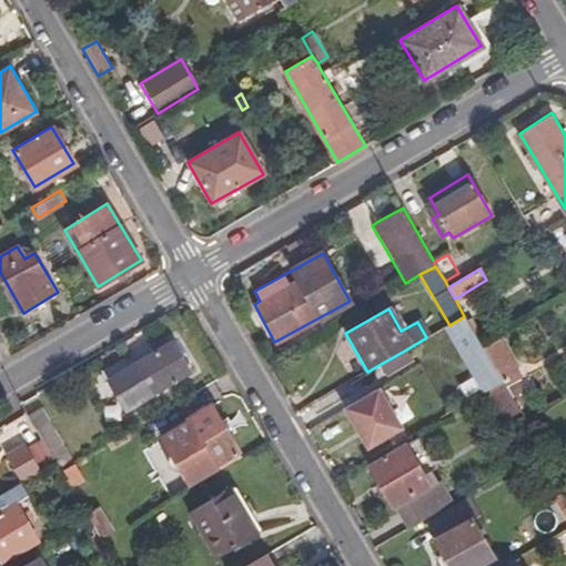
[(483,349),(464,316),(450,325),(447,325),(486,392),(489,390),(503,382),(483,349)]
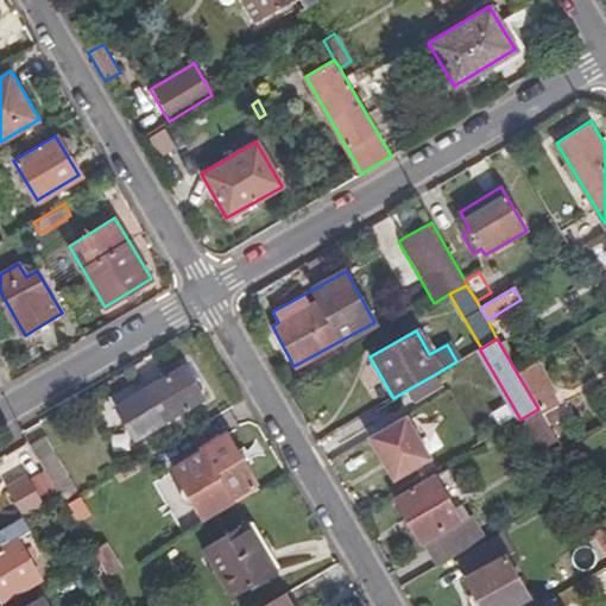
[(538,409),(548,425),(559,420),(553,409),(559,404),(534,363),(517,373),(538,409)]
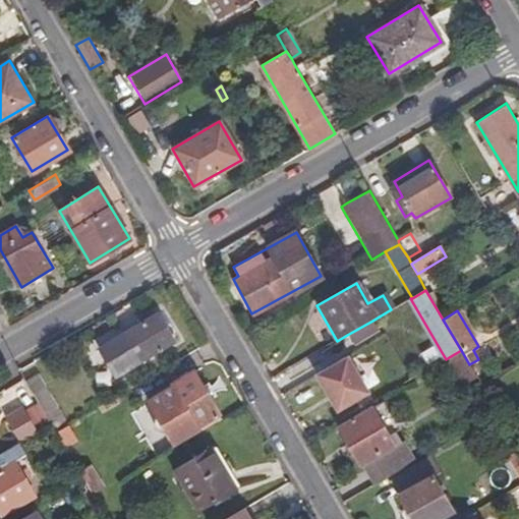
[(116,375),(173,341),(157,311),(98,346),(116,375)]
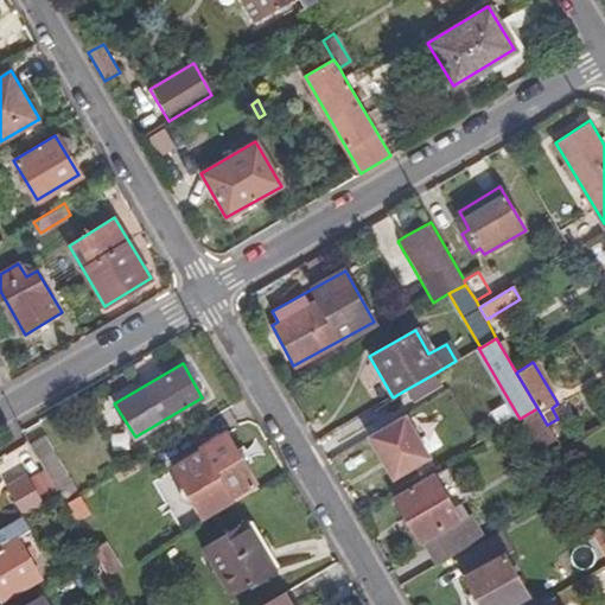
[(440,386),(434,374),(405,390),(412,401),(440,386)]
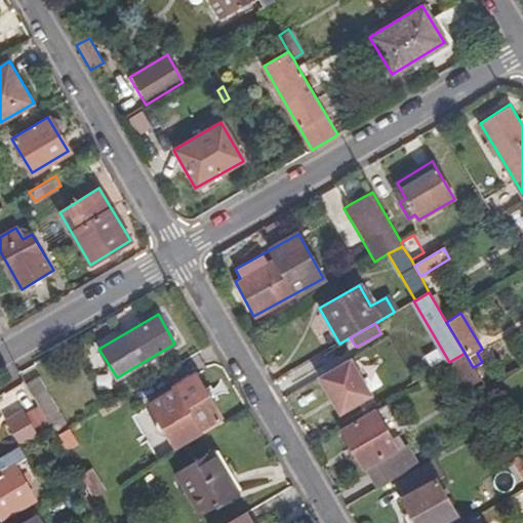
[(473,367),(465,353),(452,360),(466,383),(471,379),(475,385),(481,381),(473,367)]
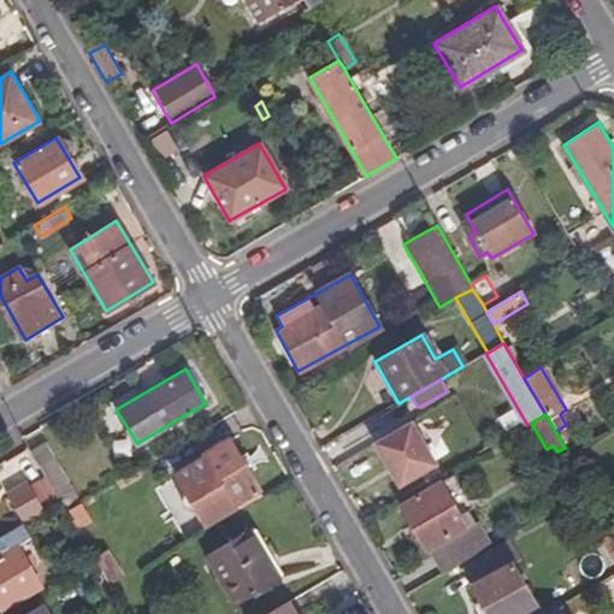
[(396,485),(434,465),(409,420),(372,442),(396,485)]
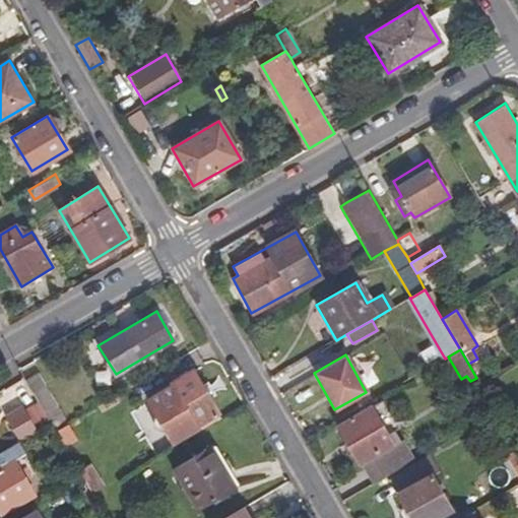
[(175,445),(201,429),(198,423),(217,412),(193,370),(174,380),(175,383),(148,399),(154,410),(152,422),(157,430),(166,431),(175,445)]
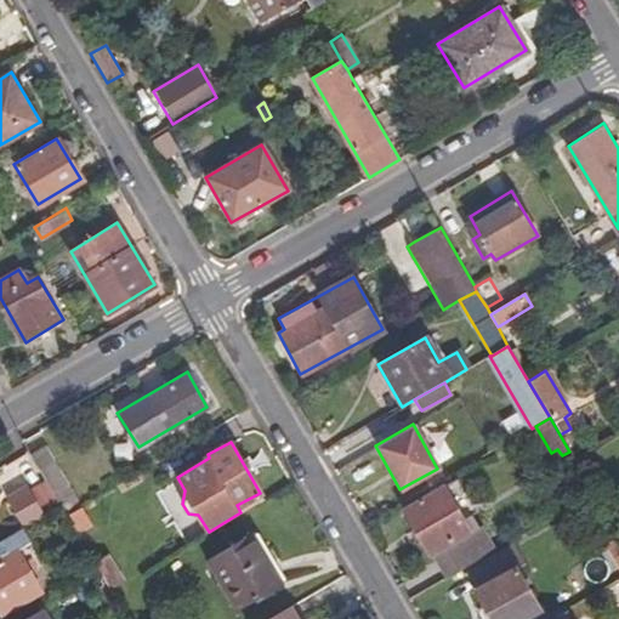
[(51,459),(39,466),(47,481),(62,506),(67,514),(80,506),(51,459)]
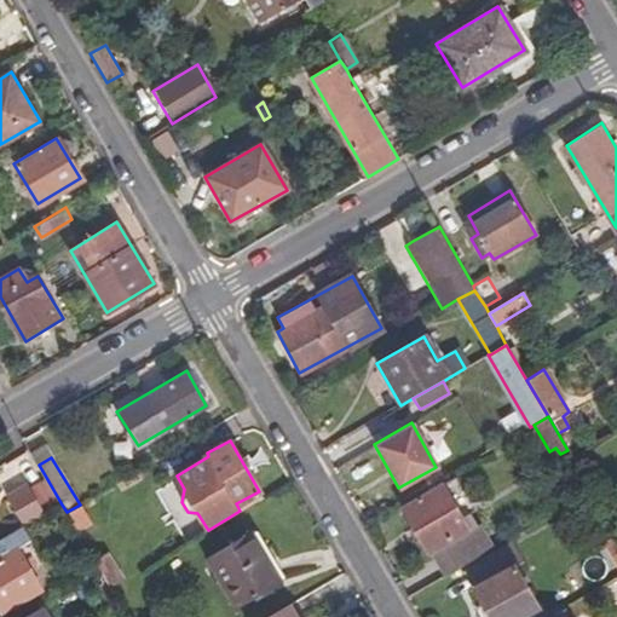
[(62,505),(47,479),(32,488),(30,485),(9,497),(24,525),(26,525),(62,505)]
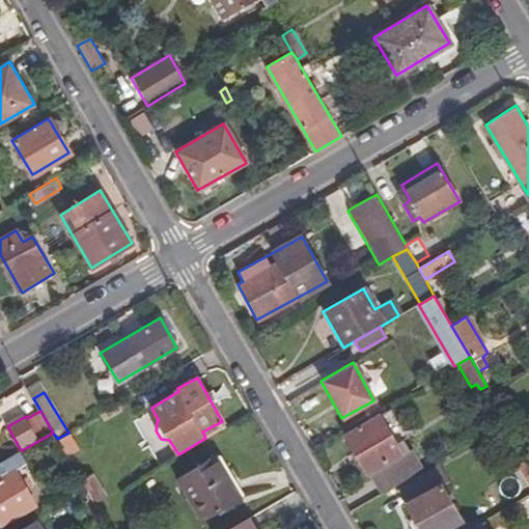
[(373,470),(385,490),(421,469),(409,449),(402,452),(381,415),(344,435),(366,474),(373,470)]
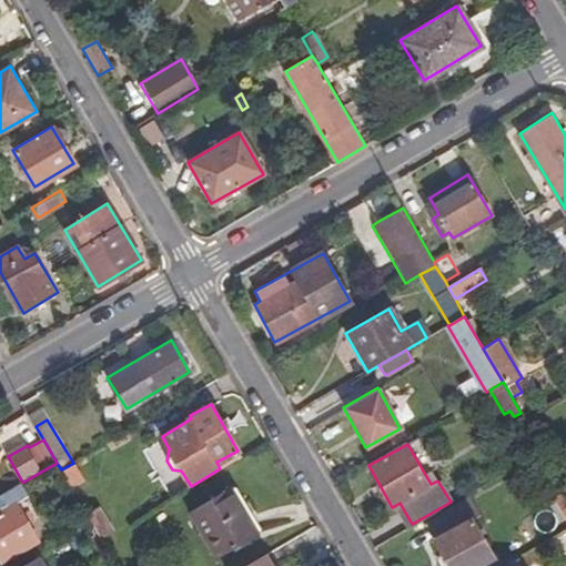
[(549,462),(559,479),(565,474),(565,463),(561,455),(549,462)]
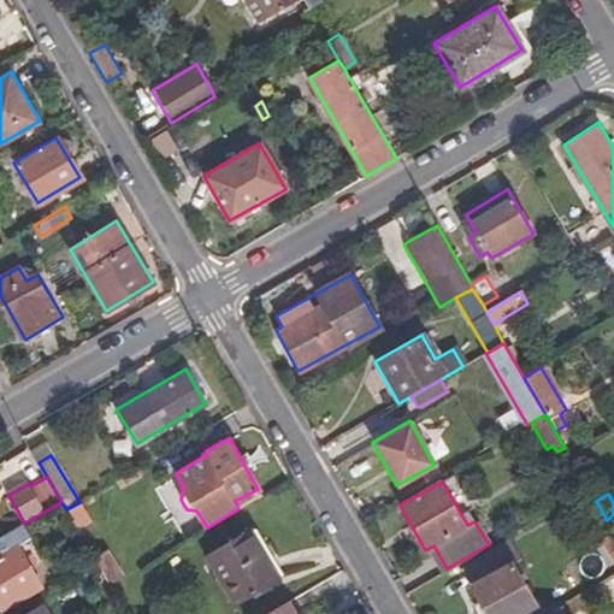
[(0,607),(1,609),(41,585),(17,544),(33,535),(25,523),(24,523),(0,536),(0,607)]
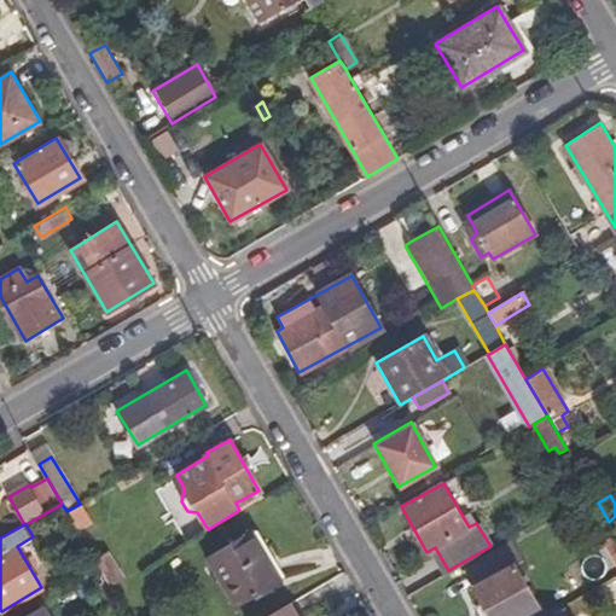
[(615,568),(615,533),(615,532),(598,541),(615,569),(615,568)]
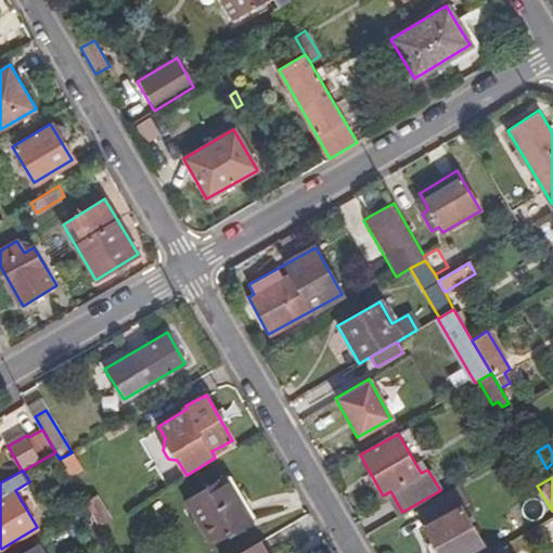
[(251,522),(226,479),(187,502),(211,545),(251,522)]
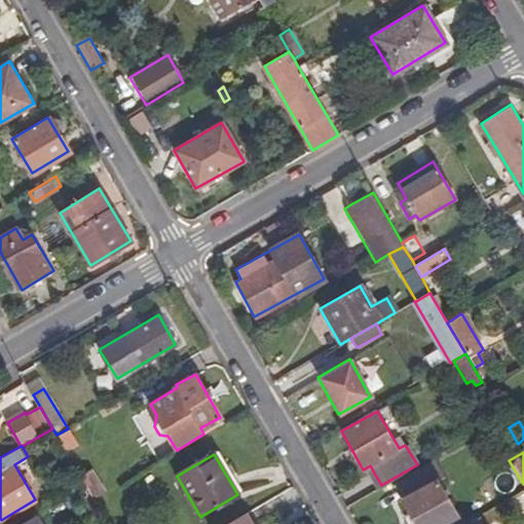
[(416,523),(440,523),(457,514),(426,463),(395,483),(404,498),(402,499),(416,523)]
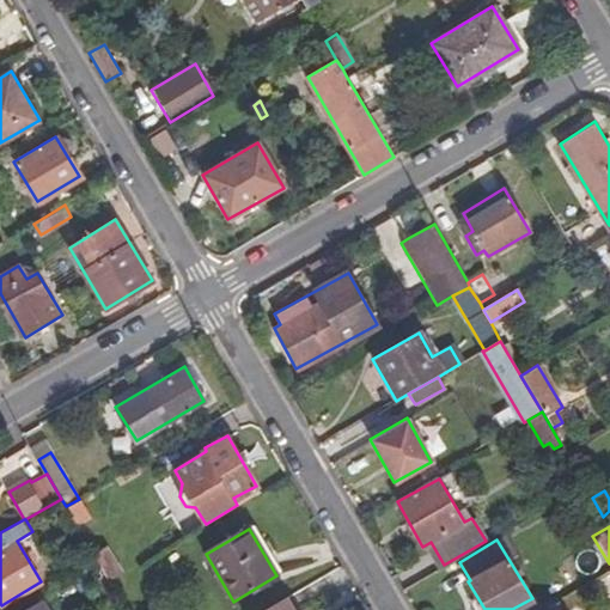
[(110,555),(102,560),(109,573),(119,568),(110,555)]
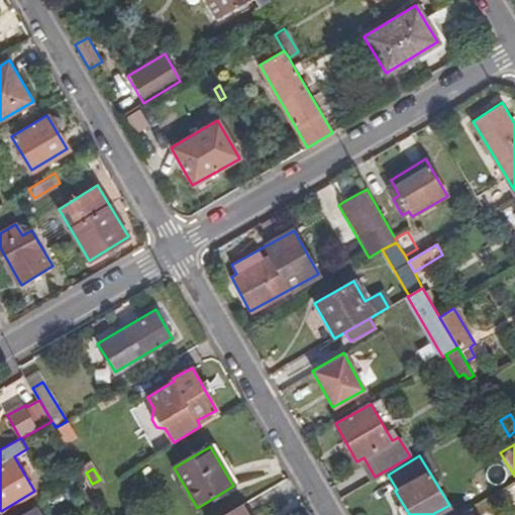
[(73,485),(74,484),(65,470),(54,476),(63,490),(73,485)]
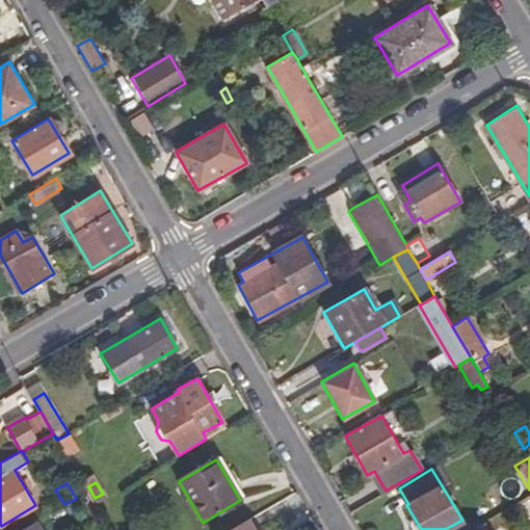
[(79,506),(75,499),(64,504),(62,505),(68,514),(79,506)]
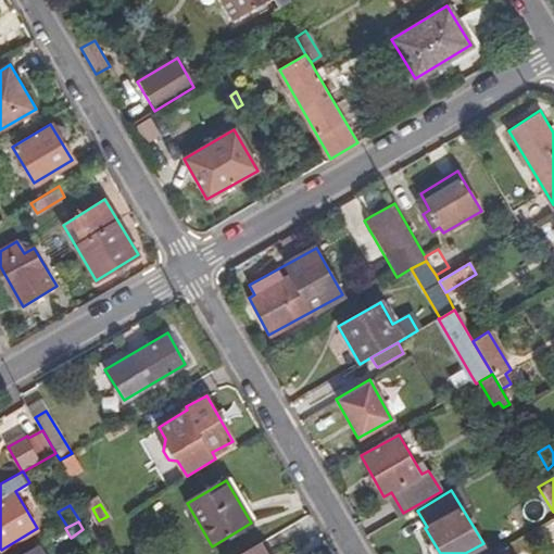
[(266,553),(260,541),(238,553),(266,553)]
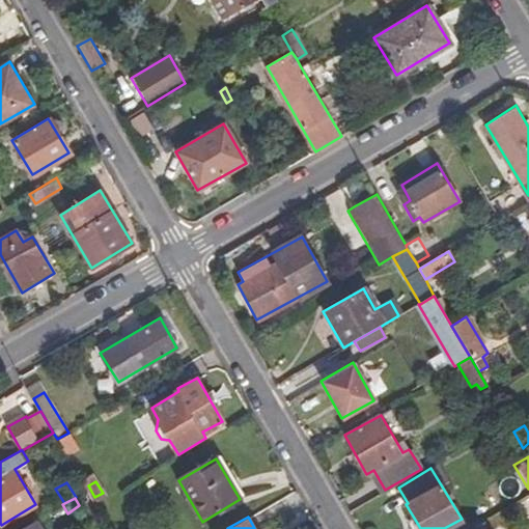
[(40,528),(35,520),(19,528),(40,528)]
